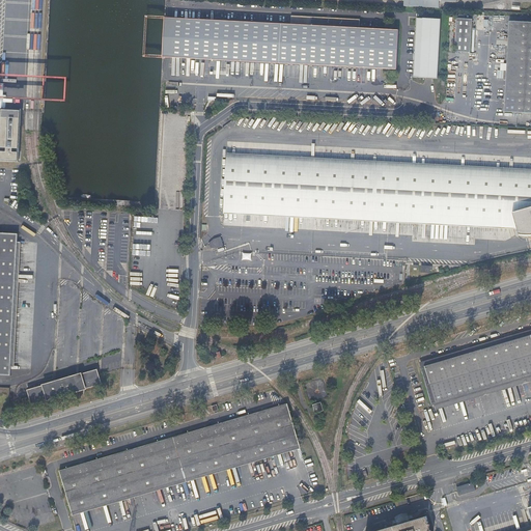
[(144,55),(163,56),(165,17),(145,16),(144,55)]
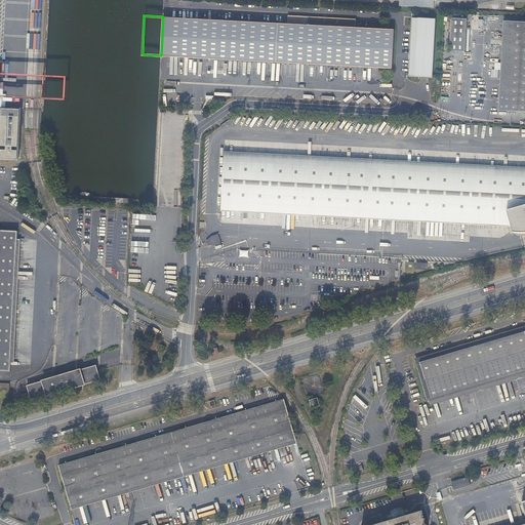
[(307,24),(356,27),(356,18),(308,15),(307,24)]
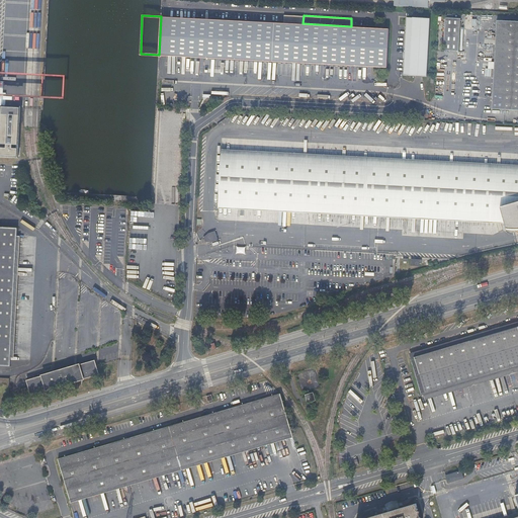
[(159,55),(170,55),(172,17),(161,16),(159,55)]
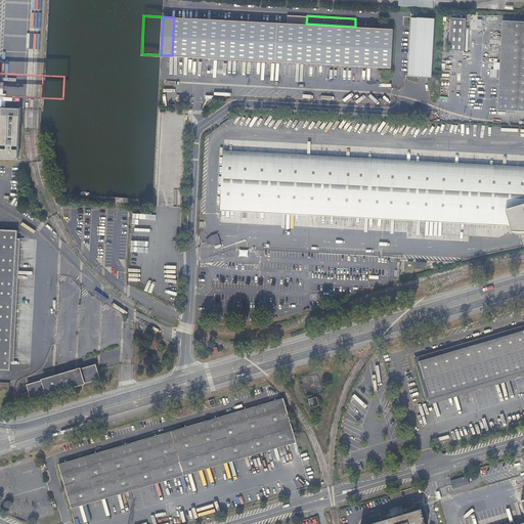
[(174,17),(172,55),(391,68),(393,29),(355,27),(306,24),(174,17)]
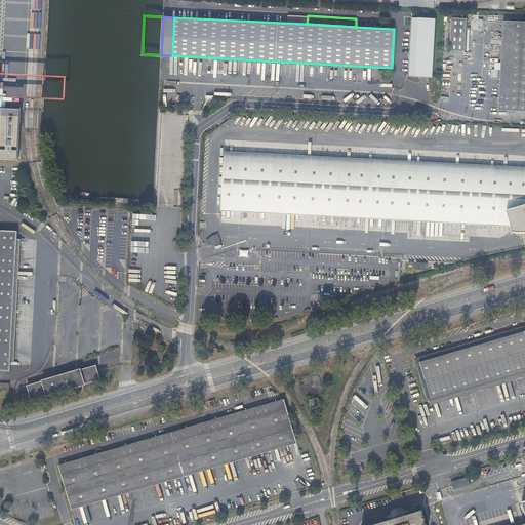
[(434,77),(436,18),(412,17),(410,76),(434,77)]
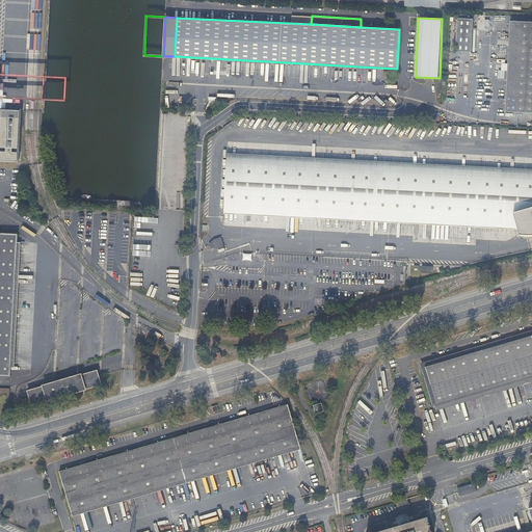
[(473,18),(458,18),(456,50),(472,51),(473,18)]
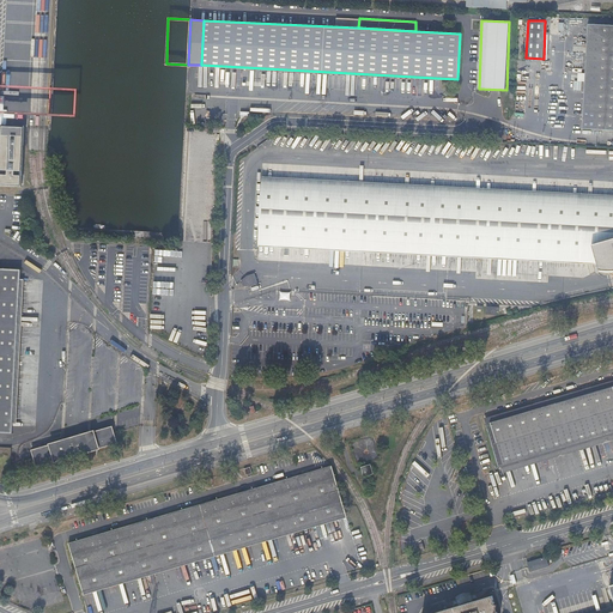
[(612,23),(588,22),(583,128),(612,129),(612,23)]
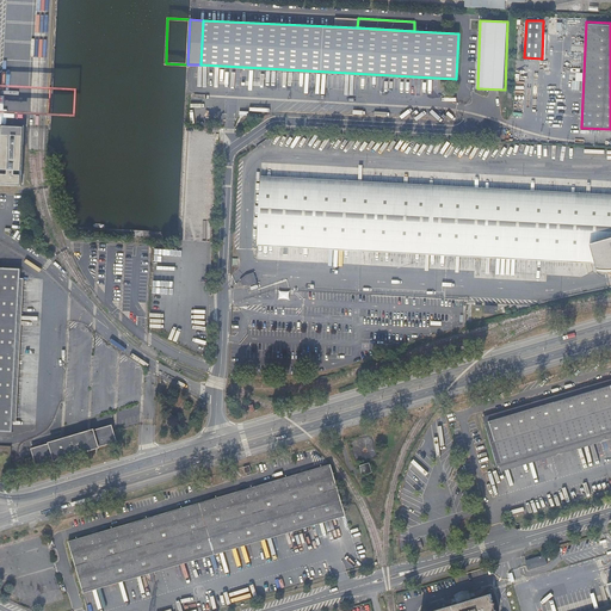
[(6,150),(2,149),(0,183),(0,184),(22,186),(23,150),(19,150),(20,147),(24,147),(24,129),(4,128),(2,146),(6,146),(6,150)]
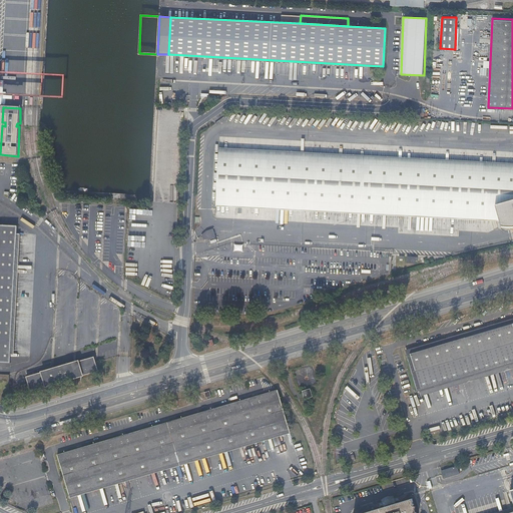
[(512,165),(512,162),(219,147),(219,150),(512,165)]
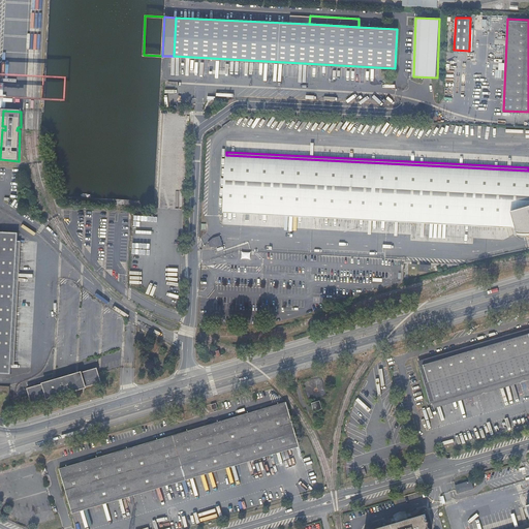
[(528,170),(226,155),(225,168),(223,208),(515,223),(516,227),(518,232),(525,234),(528,234),(528,232),(528,170)]
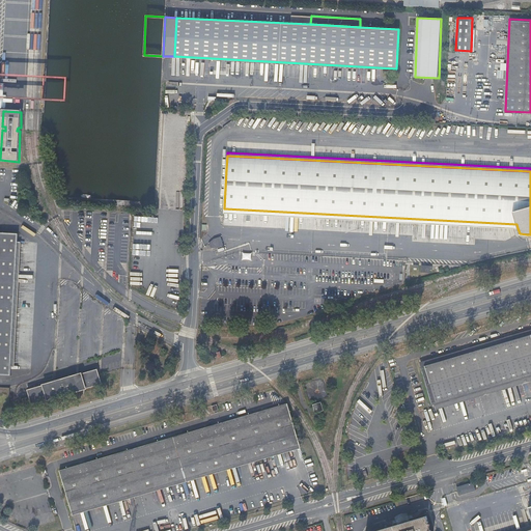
[(224,213),(518,228),(516,224),(224,208),(224,213)]
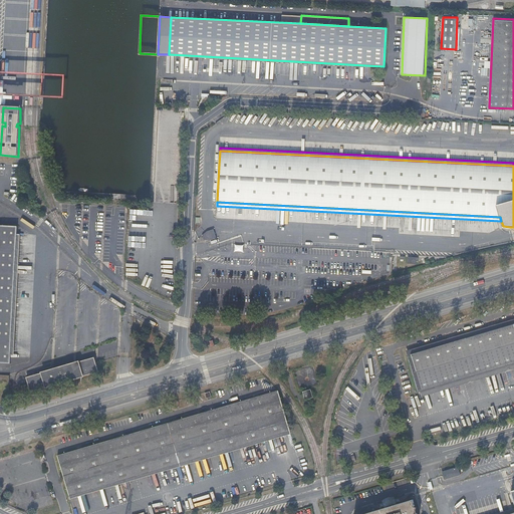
[(0,225),(0,306),(13,308),(17,234),(17,226),(0,225)]
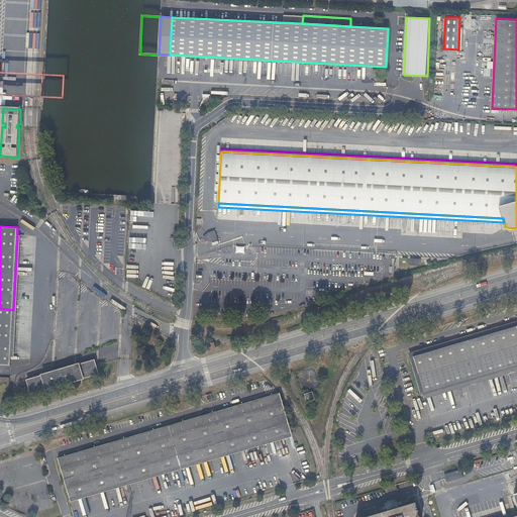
[(219,239),(216,230),(209,232),(205,236),(206,241),(211,241),(219,239)]
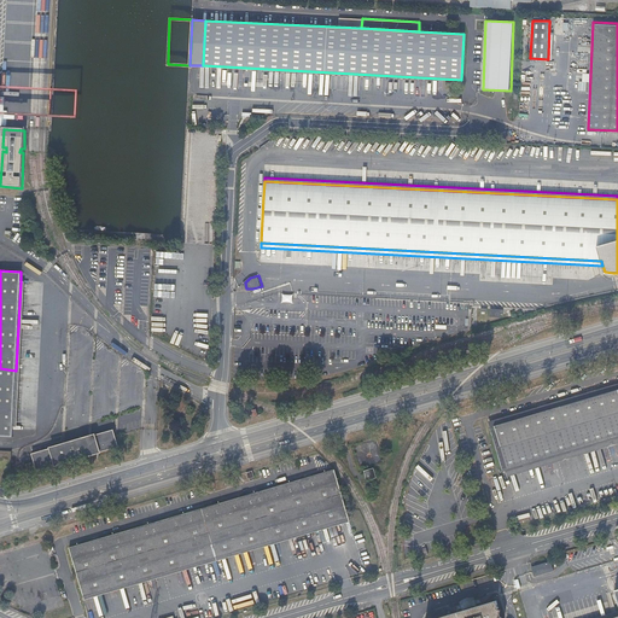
[(16,371),(0,368),(0,436),(12,437),(13,427),(16,371)]
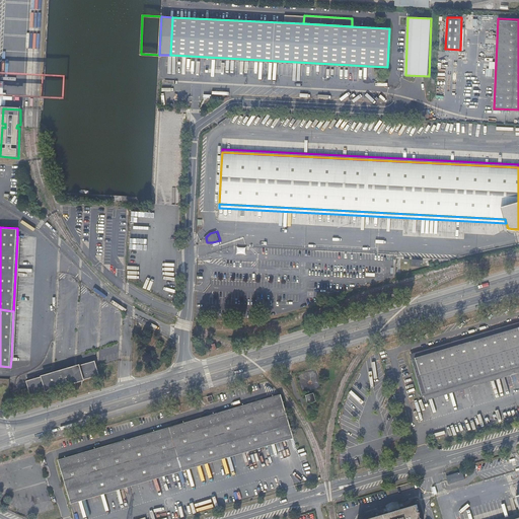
[(518,321),(411,354),(412,356),(415,355),(415,354),(452,343),(460,341),(494,330),(501,327),(502,328),(518,323),(518,321)]
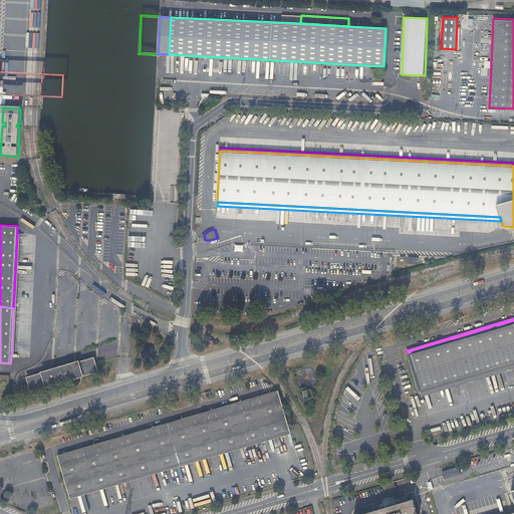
[(513,320),(497,325),(496,324),(489,327),(456,337),(448,339),(411,350),(411,351),(408,352),(419,393),(513,364),(513,320)]
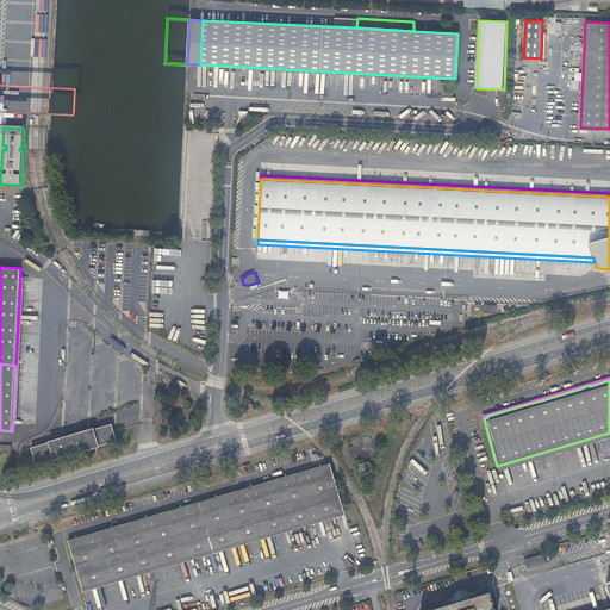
[(112,424),(31,448),(36,465),(117,441),(112,424)]
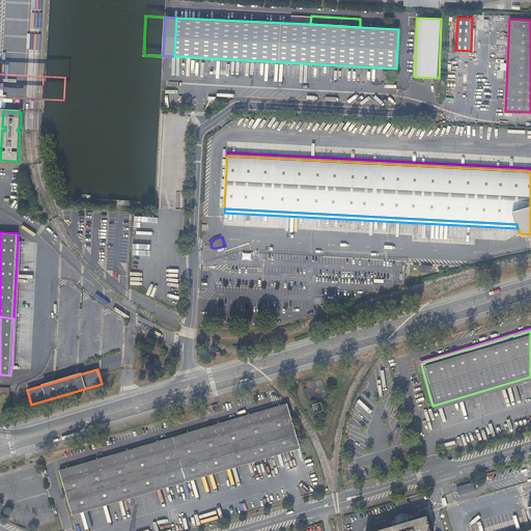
[(303,382),(309,402),(330,396),(324,375),(303,382)]
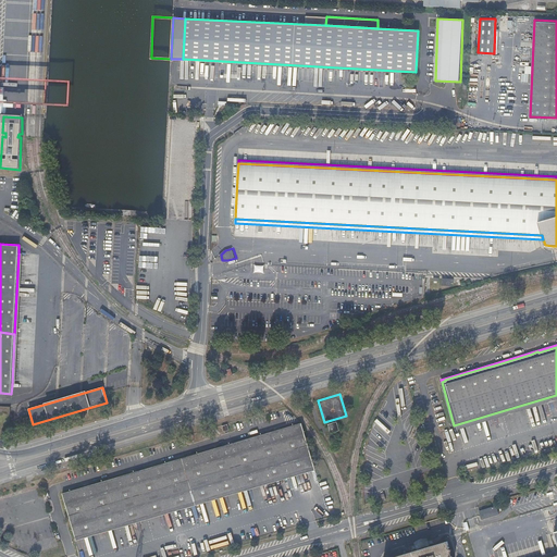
[(556,395),(454,425),(456,430),(556,399),(556,395)]
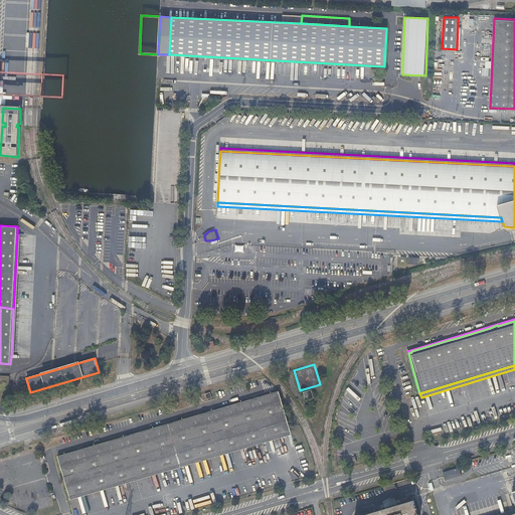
[(303,391),(306,399),(314,397),(312,389),(303,391)]
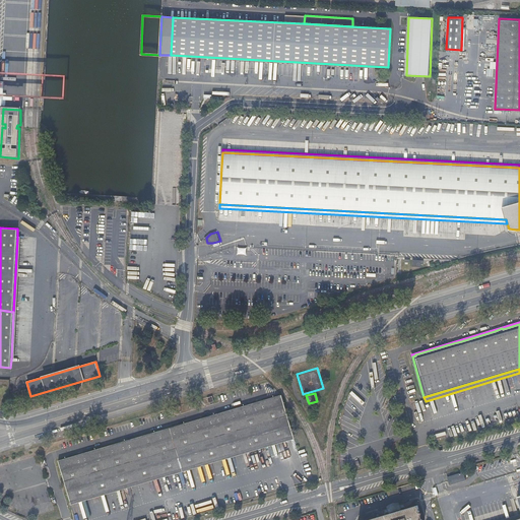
[(281,394),(58,460),(70,501),(294,436),(281,394)]
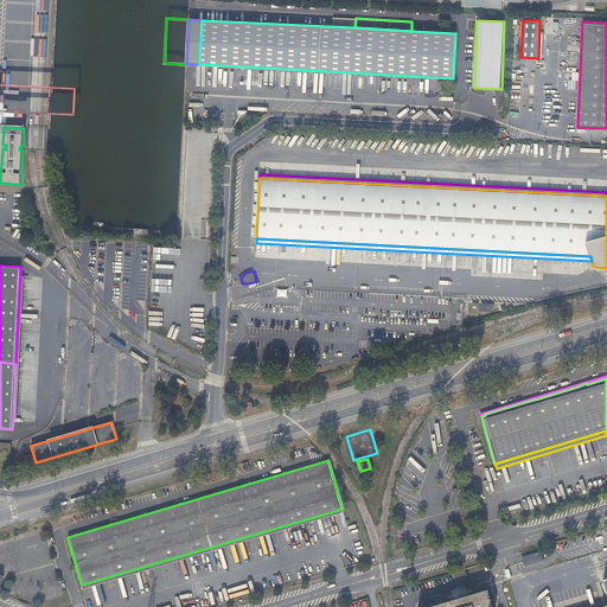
[(343,509),(82,585),(83,588),(344,512),(343,509)]
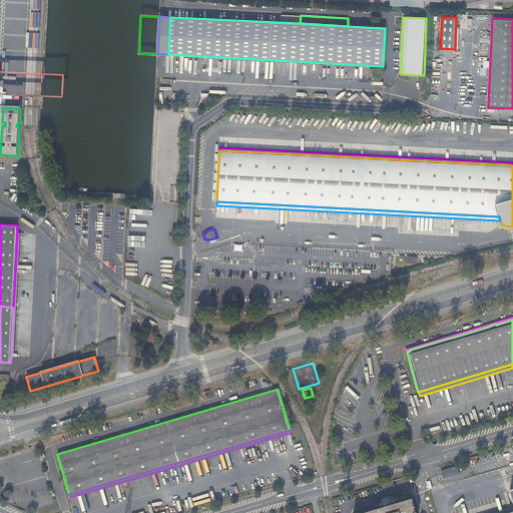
[(457,465),(442,470),(444,478),(460,473),(457,465)]
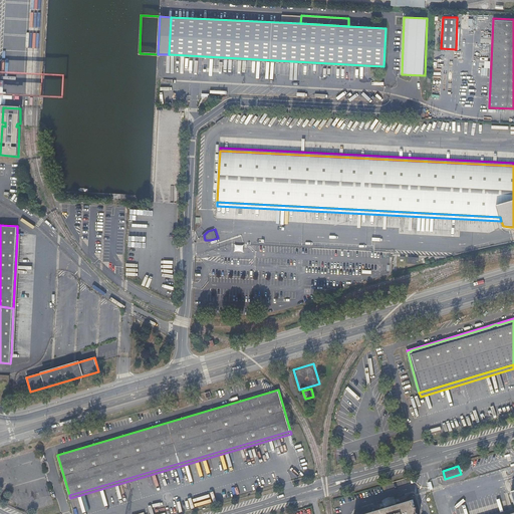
[(417,513),(416,509),(417,506),(415,506),(413,499),(361,513),(417,513)]
